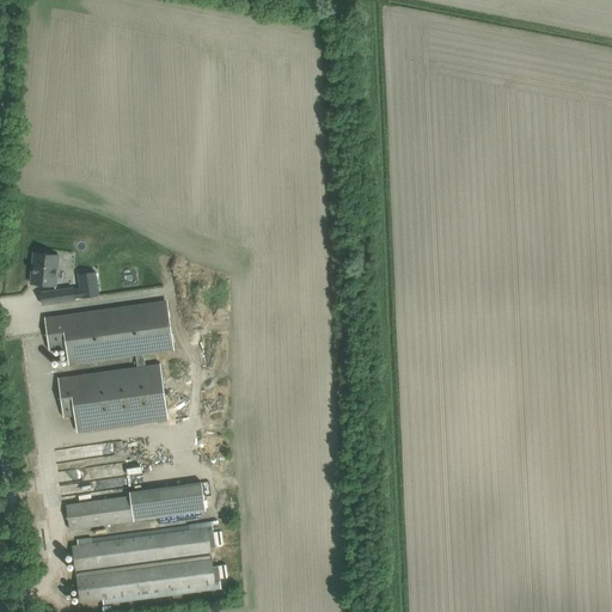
[(35,254),(32,283),(56,286),(60,256),(35,254)]
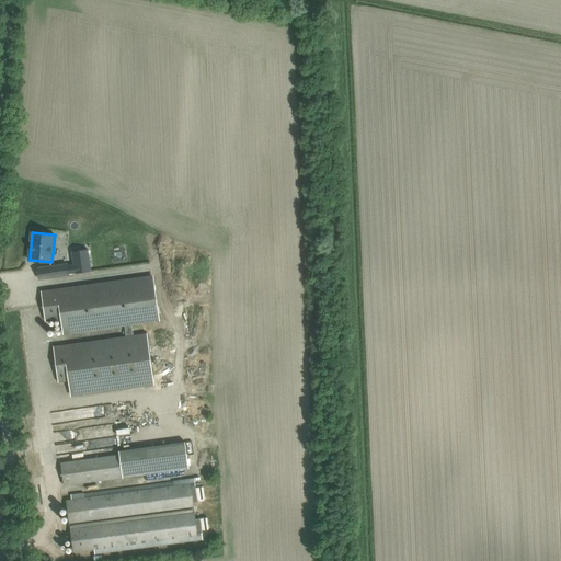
[(67,264),(53,266),(55,276),(68,275),(68,273),(75,272),(75,273),(90,271),(88,249),(72,251),(75,265),(67,266),(67,264)]
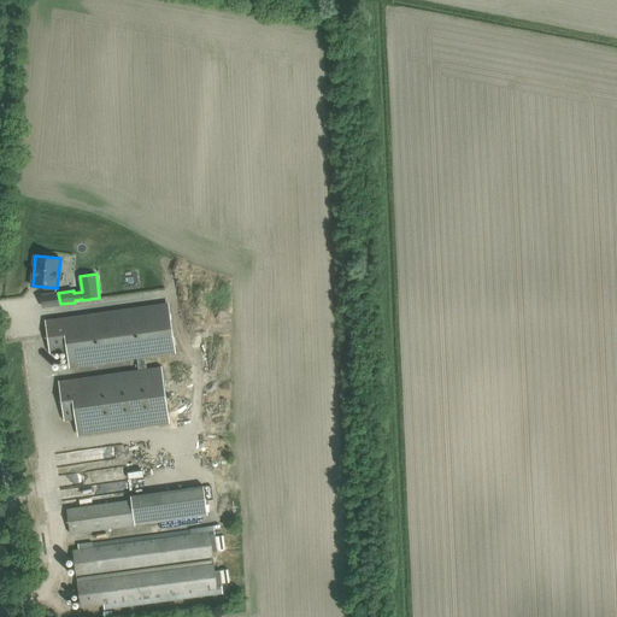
[(81,435),(170,423),(162,366),(146,369),(145,358),(275,340),(268,288),(46,319),(51,354),(70,352),(72,368),(137,358),(139,370),(59,382),(65,421),(78,418),(81,435)]
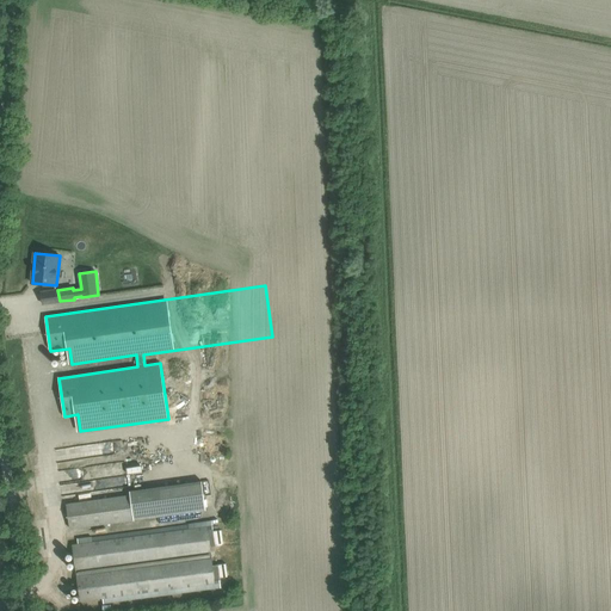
[(141,462),(127,464),(128,473),(142,471),(141,462)]
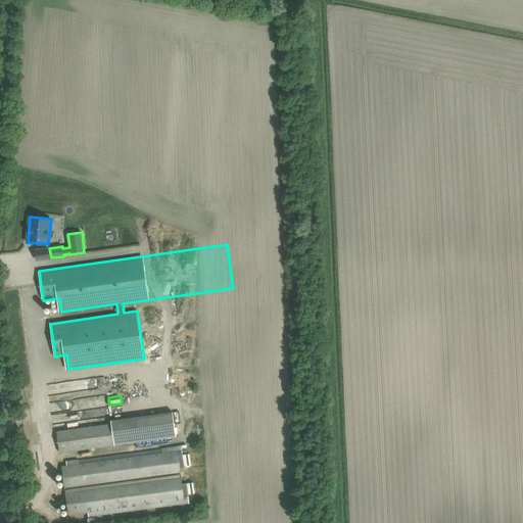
[(59,453),(69,450),(115,444),(112,424),(56,431),(59,453)]
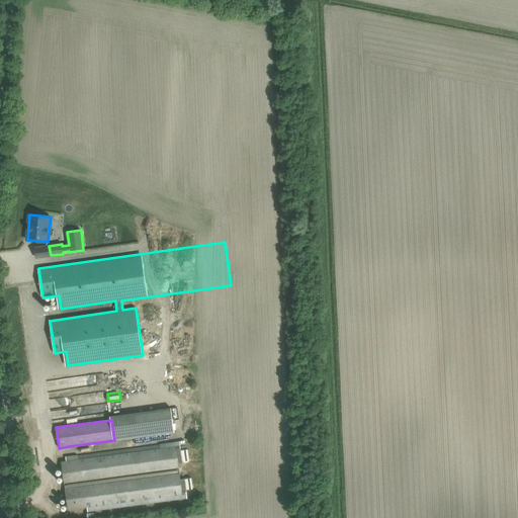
[(188,449),(180,450),(179,441),(65,456),(66,460),(61,461),(68,510),(87,508),(88,512),(187,499),(186,491),(193,490),(191,478),(180,479),(178,465),(190,464),(188,449)]
